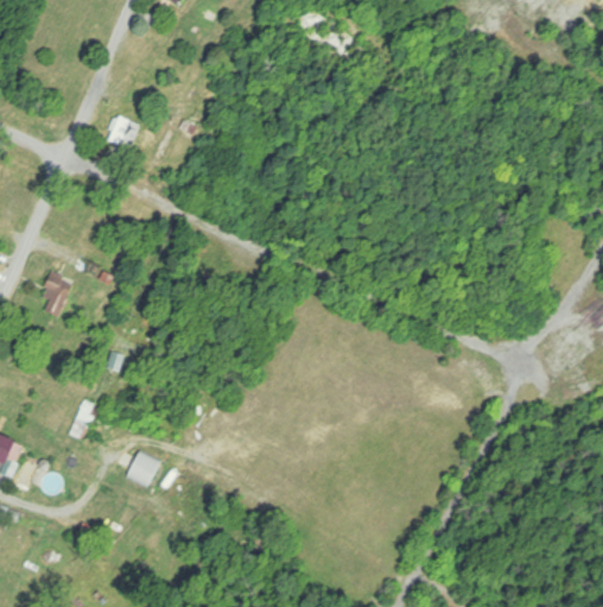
[(139,125),(119,114),(107,139),(128,149),(139,125)]
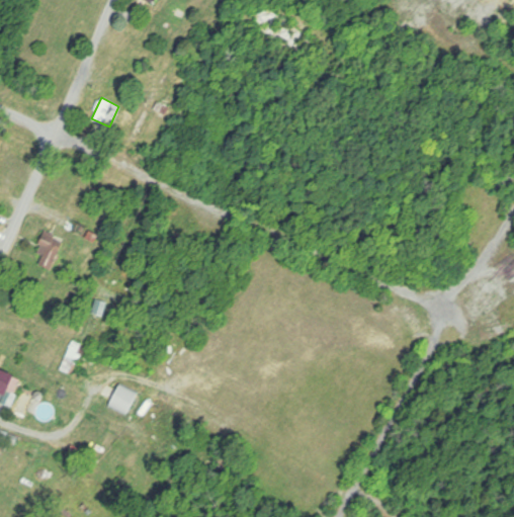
[(59,246),(41,239),(31,263),(49,270),(59,246)]
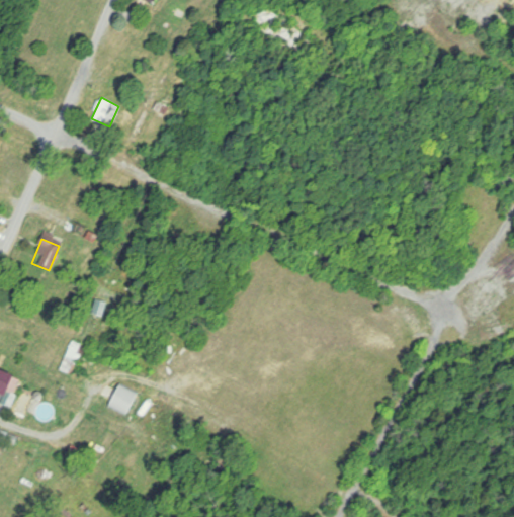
[(69,373),(82,346),(73,341),(59,368),(69,373)]
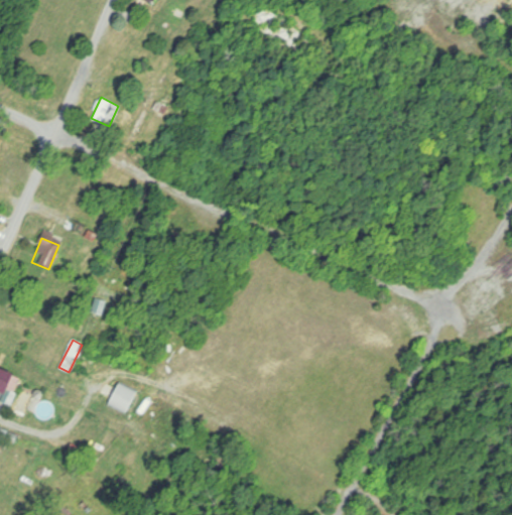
[(15,376),(0,369),(0,392),(7,396),(15,376)]
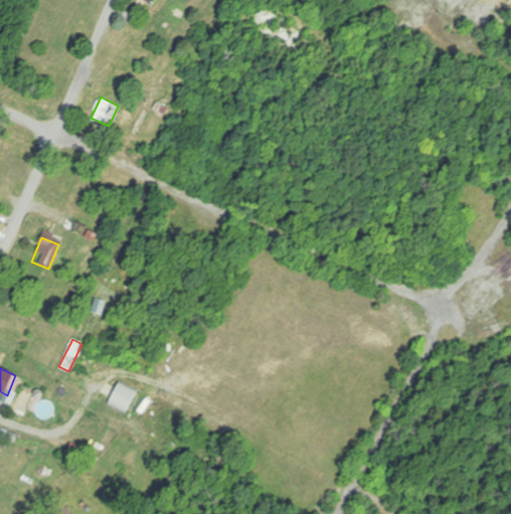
[(107,403),(125,413),(137,391),(118,381),(107,403)]
